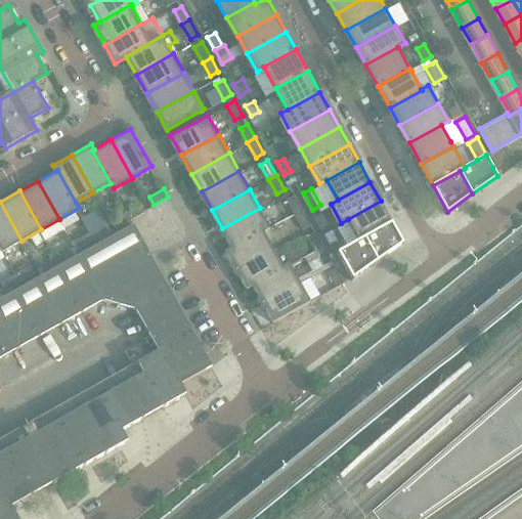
[(304,207),(295,192),(287,198),(295,212),(304,207)]
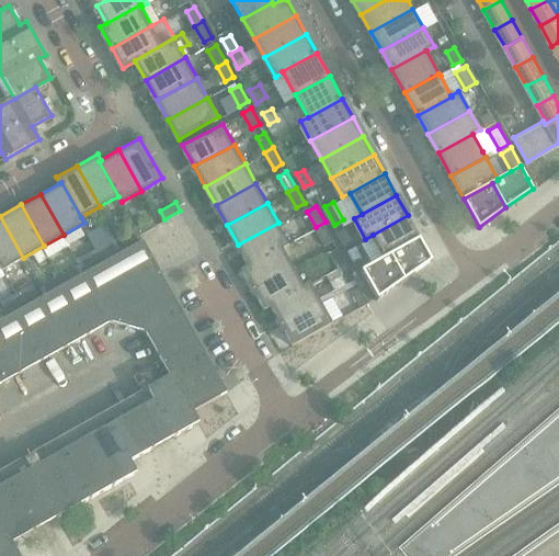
[(420,237),(418,234),(408,215),(373,235),(376,240),(385,256),(391,253),(420,237)]
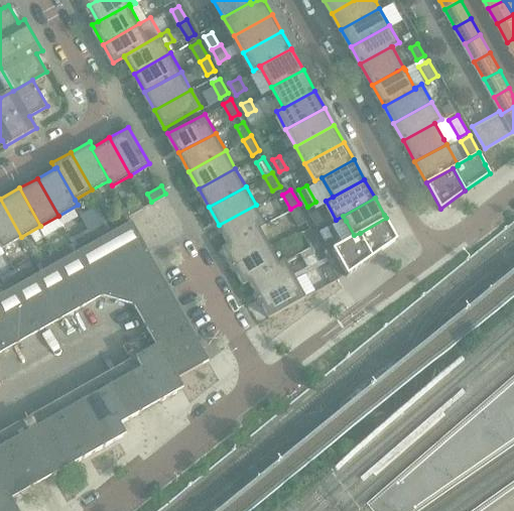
[(0,199),(0,241),(3,247),(21,237),(0,199)]
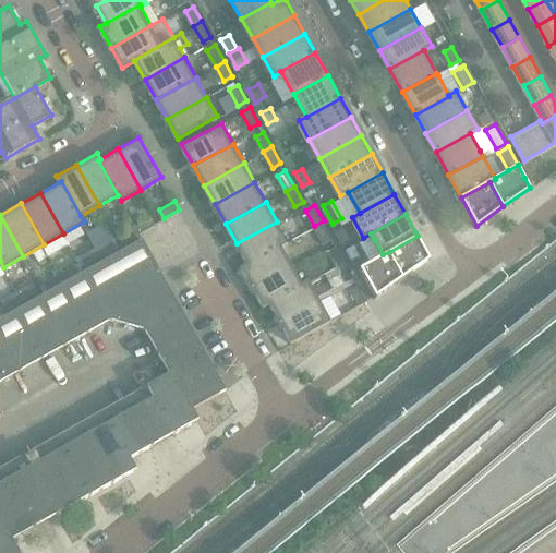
[(140,232),(156,224),(150,215),(134,224),(140,232)]
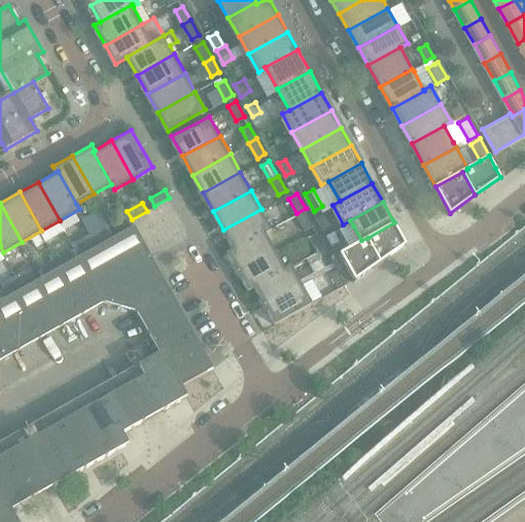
[(314,223),(306,208),(296,213),(306,229),(314,223)]
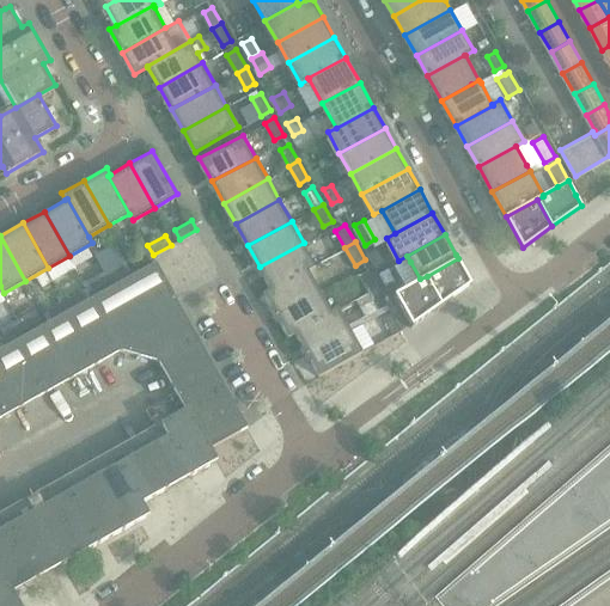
[(316,264),(304,243),(260,267),(270,286),(309,265),(310,268),(316,264)]
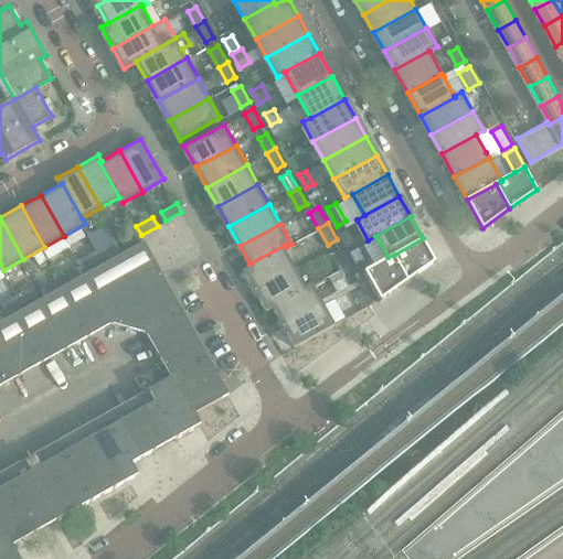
[(141,235),(136,226),(120,235),(126,244),(141,235)]
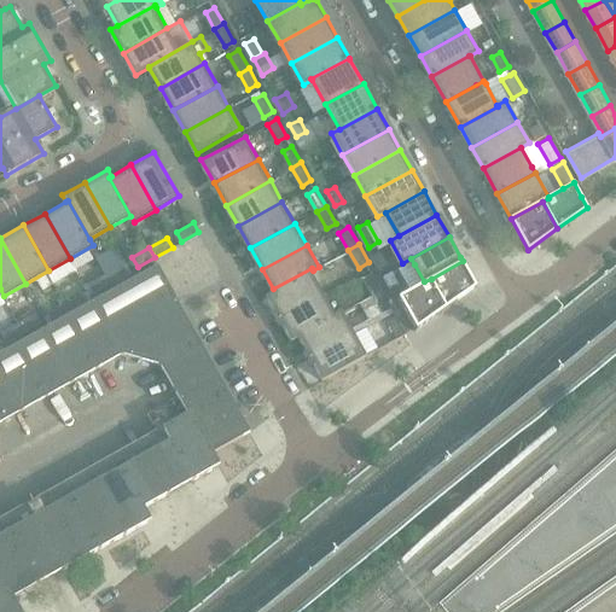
[(382,248),(372,252),(381,267),(390,262),(382,248)]
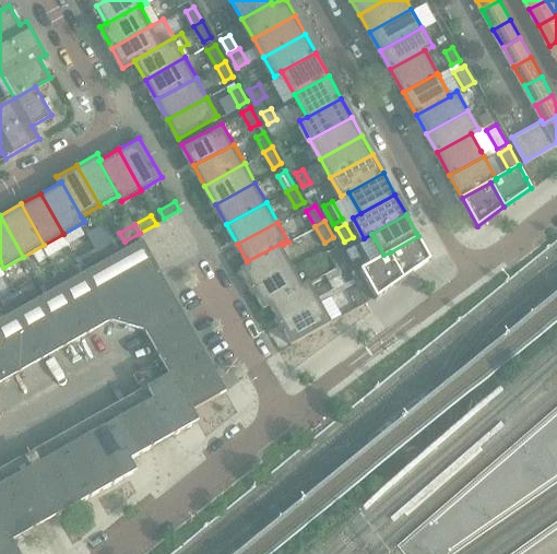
[(430,258),(418,236),(390,252),(403,278),(430,258)]
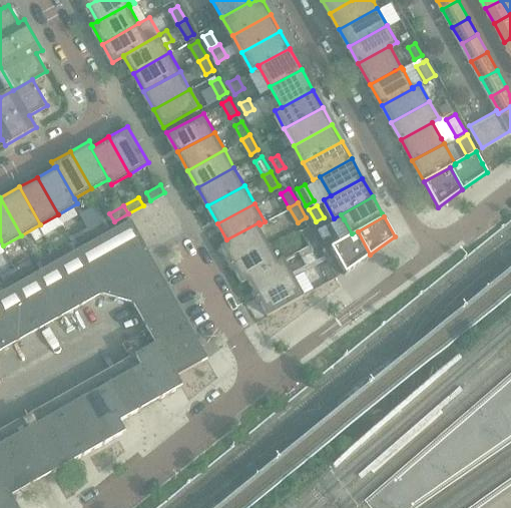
[(35,480),(83,453),(125,429),(120,419),(151,401),(177,387),(175,384),(176,380),(179,378),(177,373),(208,356),(146,244),(131,217),(73,250),(59,258),(44,267),(0,291),(0,348),(102,291),(133,300),(157,342),(127,358),(116,363),(6,425),(0,428),(0,507),(20,507),(22,507),(16,496),(14,497),(12,493),(35,480)]
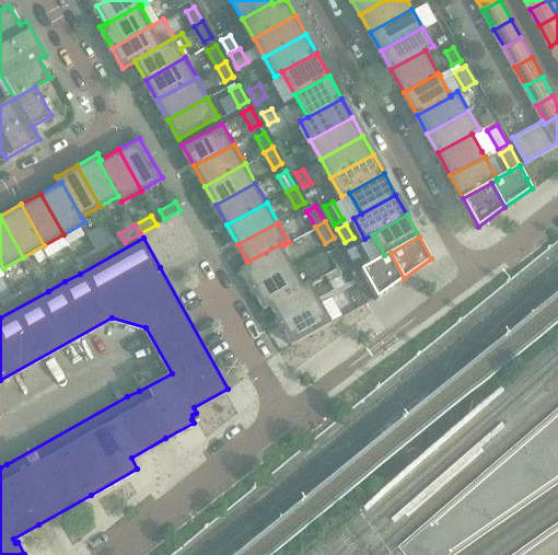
[(117,246),(112,238),(99,245),(103,254),(117,246)]
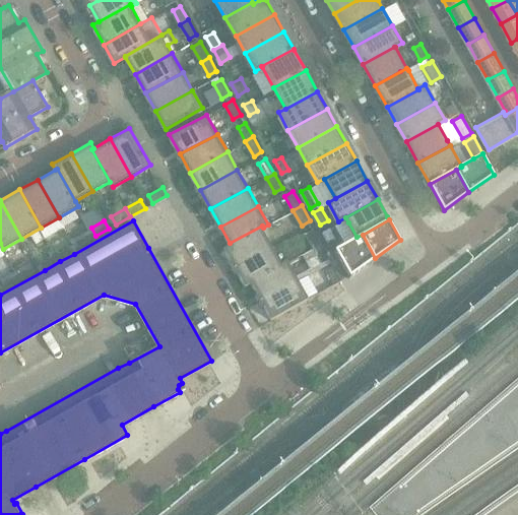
[(272,244),(263,228),(262,226),(230,243),(224,246),(235,265),(272,244)]
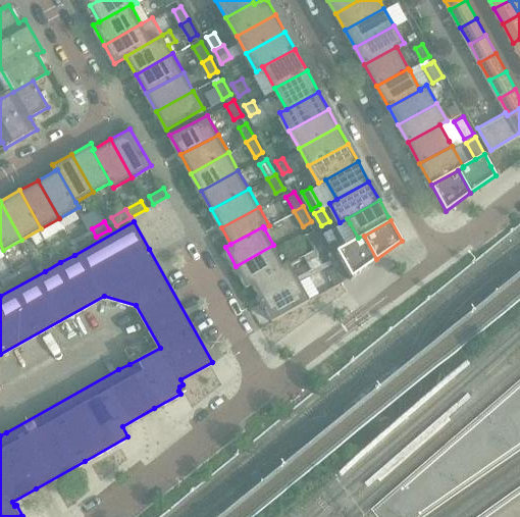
[(331,226),(324,230),(329,240),(336,236),(331,226)]
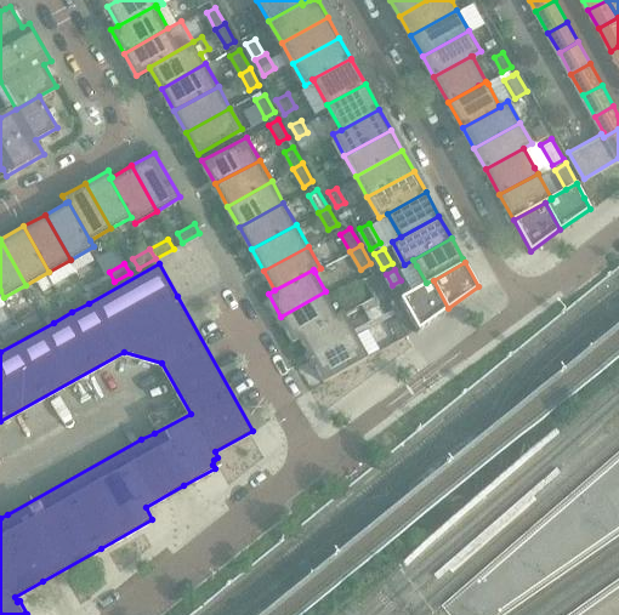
[(94,292),(114,282),(109,272),(89,283),(94,292)]
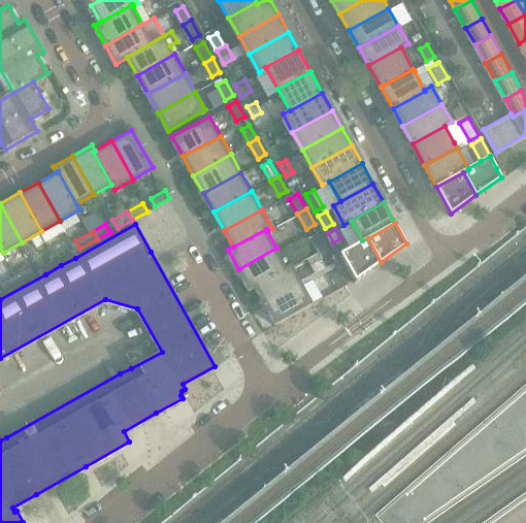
[(326,244),(318,231),(309,235),(318,250),(326,244)]
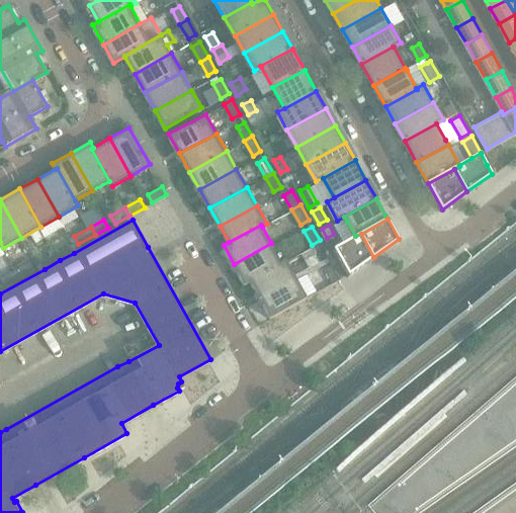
[(373,257),(361,234),(355,236),(334,248),(348,272),(349,274),(373,257)]
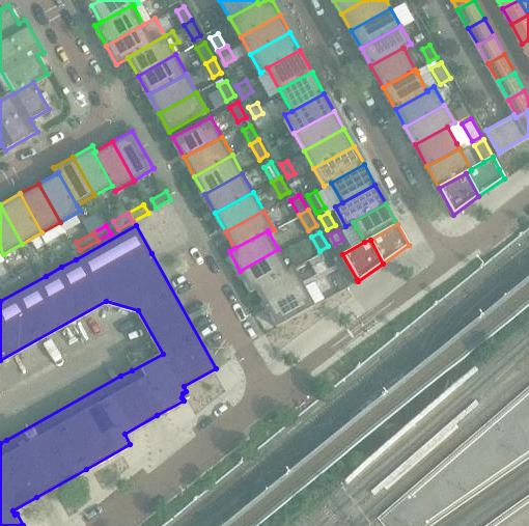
[(336,263),(328,246),(319,251),(327,265),(329,267),(336,263)]
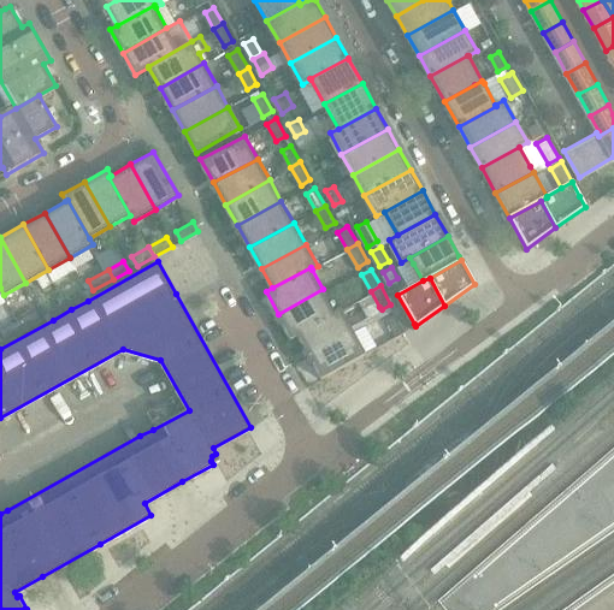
[(299,333),(336,313),(335,311),(323,289),(278,314),(291,337),(299,333)]
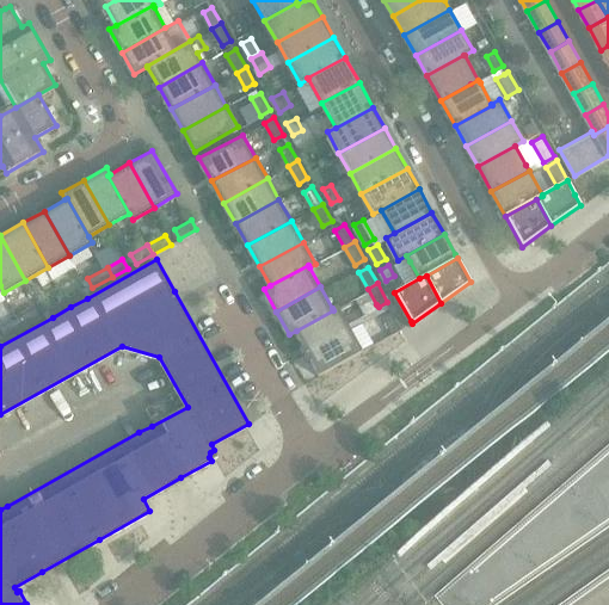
[(81,289),(66,297),(71,307),(87,298),(81,289)]
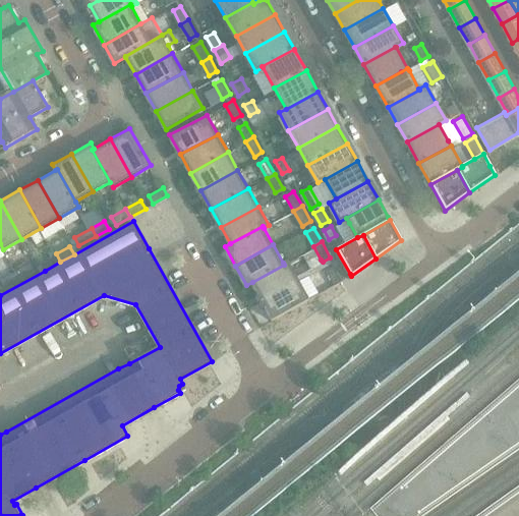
[(313,246),(303,251),(310,266),(321,260),(313,246)]
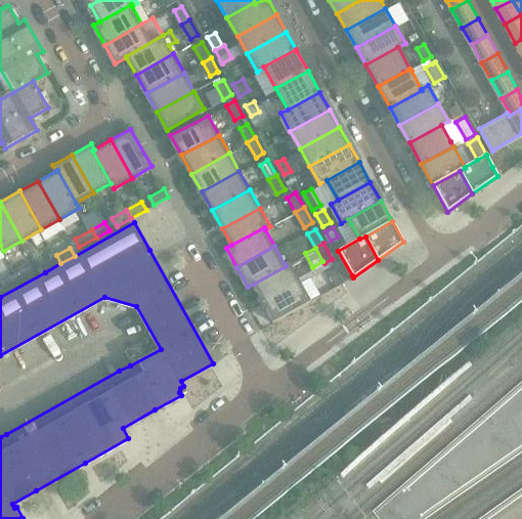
[(56,255),(41,264),(45,272),(60,263),(56,255)]
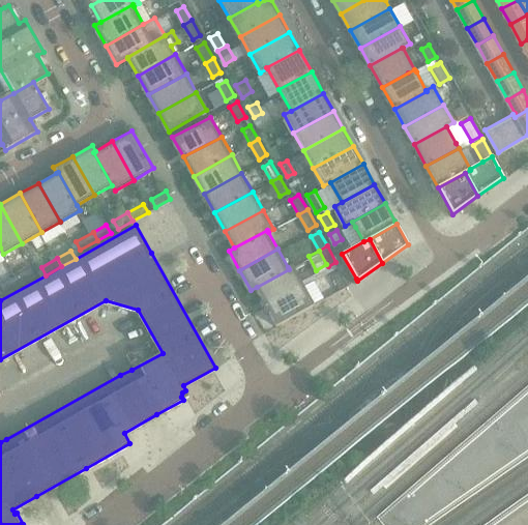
[(35,274),(31,267),(28,262),(15,270),(18,274),(16,275),(21,284),(35,274)]
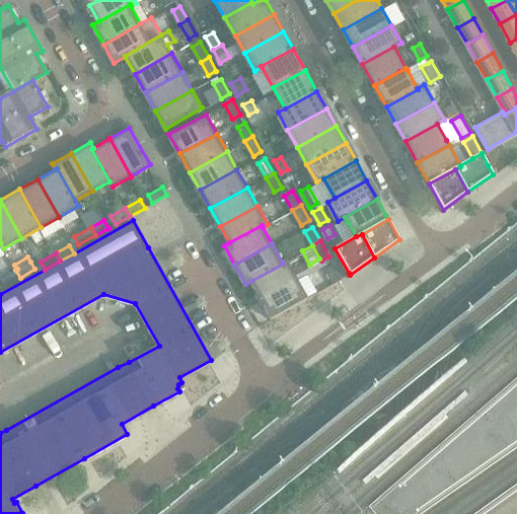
[(261,297),(298,278),(287,259),(282,262),(283,264),(251,281),(261,297)]
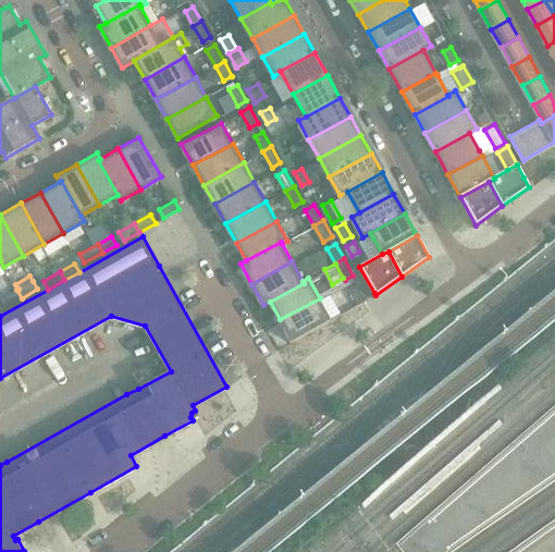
[(367,297),(357,283),(349,287),(358,303),(367,297)]
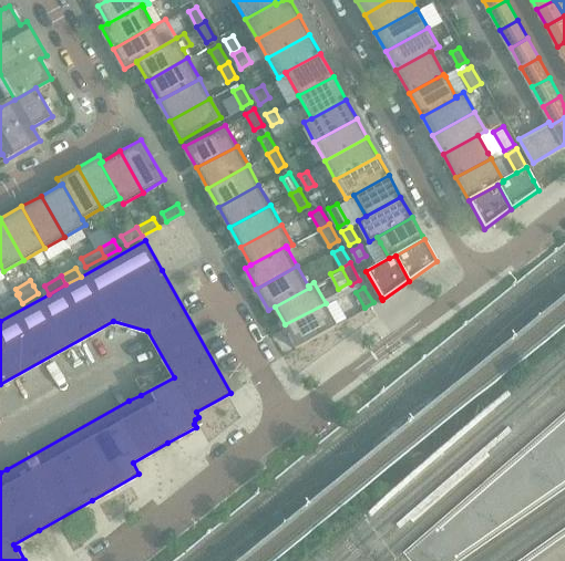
[(6,312),(22,303),(17,294),(0,303),(6,312)]
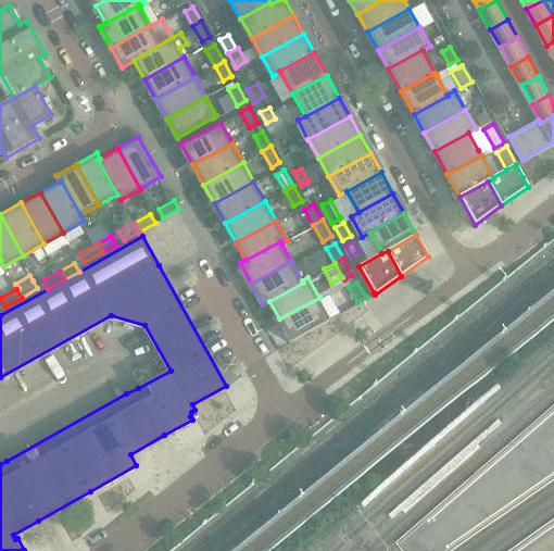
[(290,339),(330,317),(319,298),(279,318),(290,339)]
